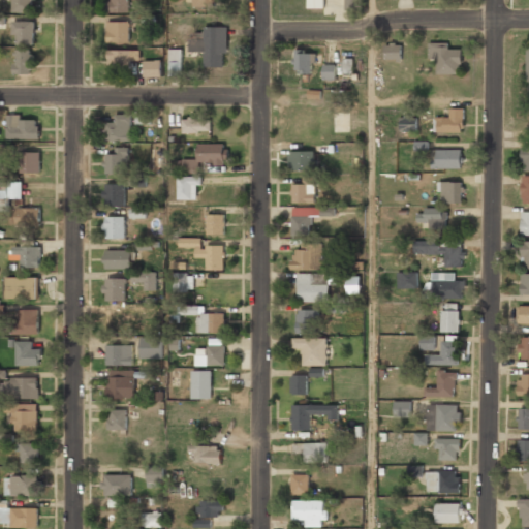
[(33,12),(33,0),(12,0),(12,12),(33,12)]
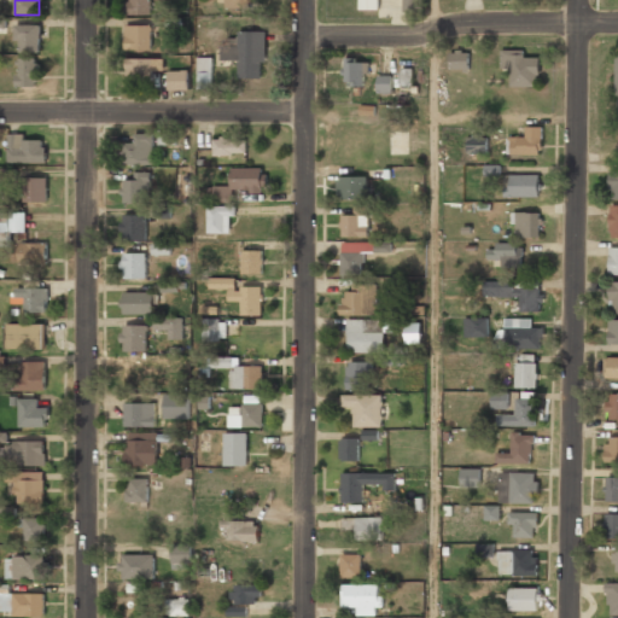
[(129,0),(129,15),(152,15),(152,0),(129,0)]
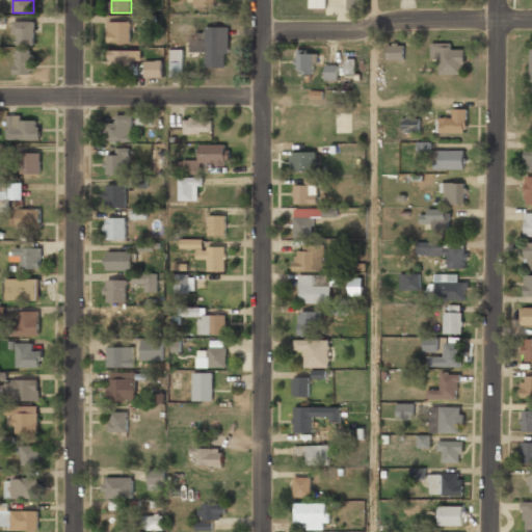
[(326,0),(311,0),(311,8),(326,8),(326,0)]
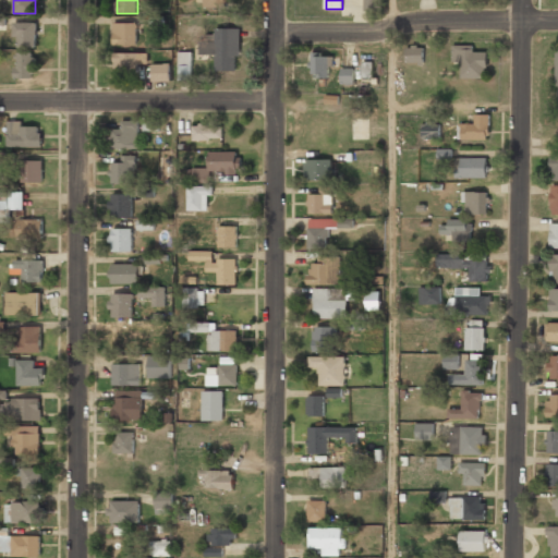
[(364,0),(364,9),(379,9),(379,0),(364,0)]
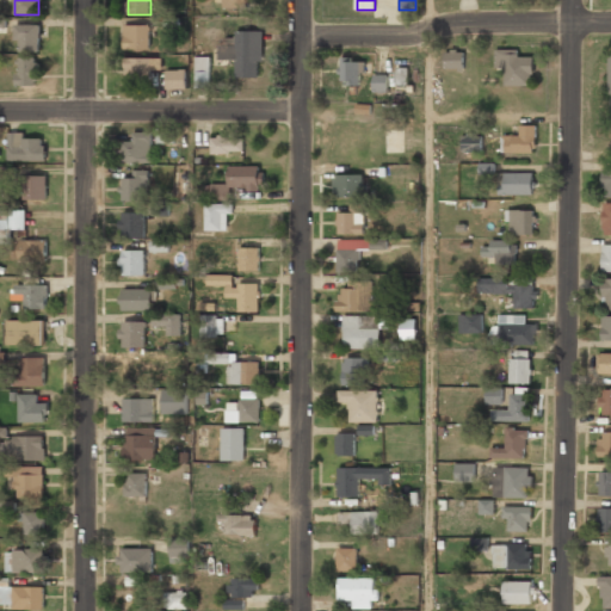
[(39,51),(39,25),(14,25),(14,51),(39,51)]
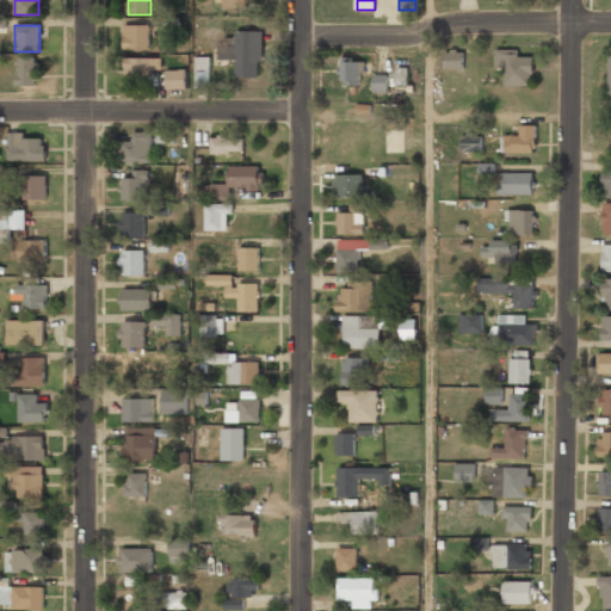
[(123,25),(123,50),(153,50),(153,25),(123,25)]
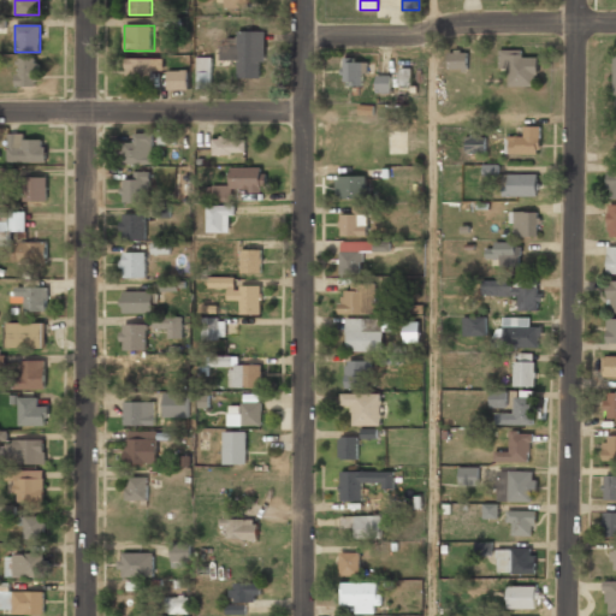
[(238,59),(237,77),(264,77),(264,30),(238,29),(237,43),(224,43),(224,59),(238,59)]
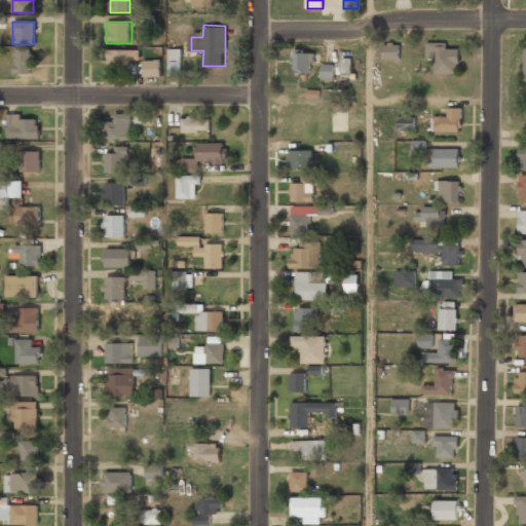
[(448,41),(426,41),(426,59),(437,59),(437,72),(459,72),(459,47),(448,47),(448,41)]
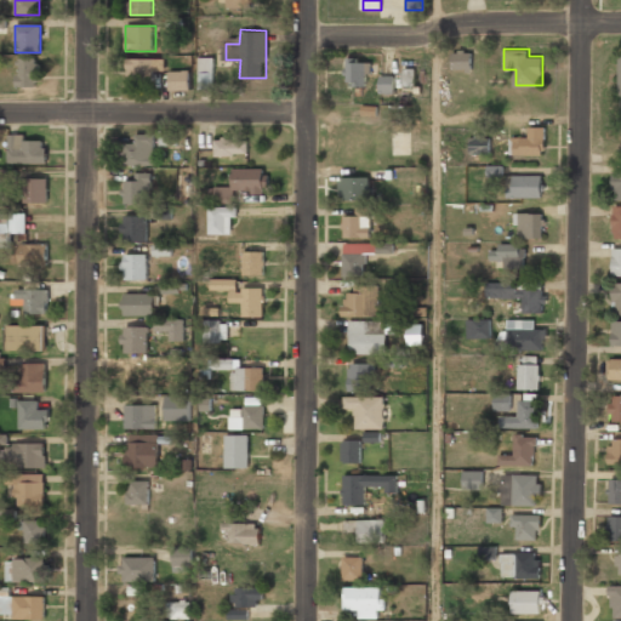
[(450,69),(471,69),(471,50),(450,50),(450,69)]
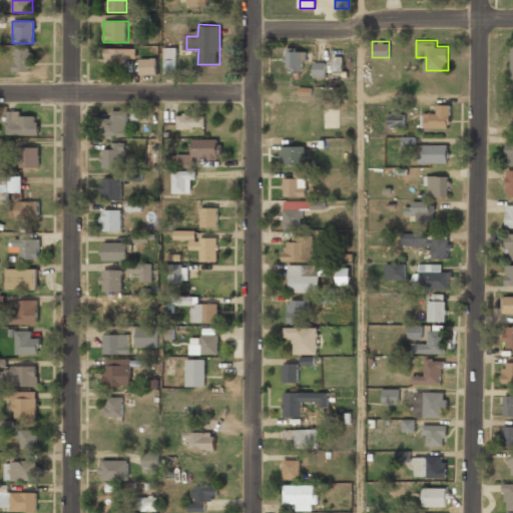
[(126,63),(126,47),(105,47),(105,63),(126,63)]
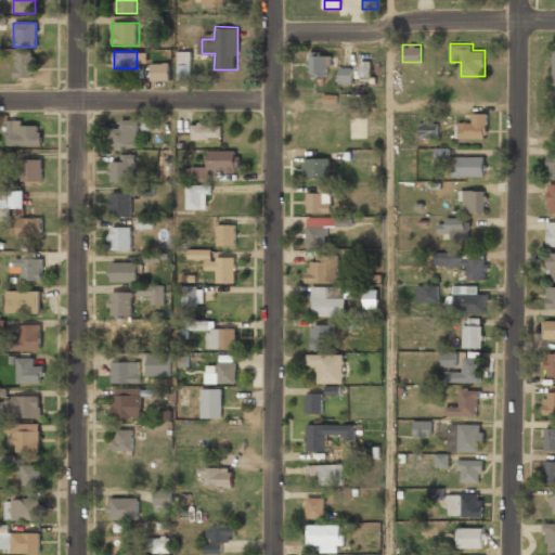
[(310,51),(310,76),(330,76),(330,51),(310,51)]
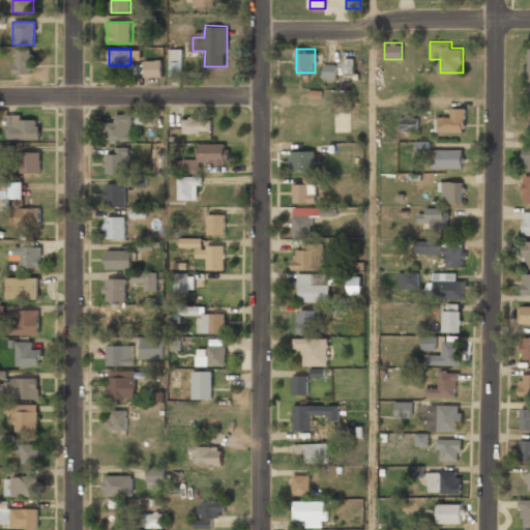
[(15,74),(31,74),(31,50),(15,50),(15,74)]
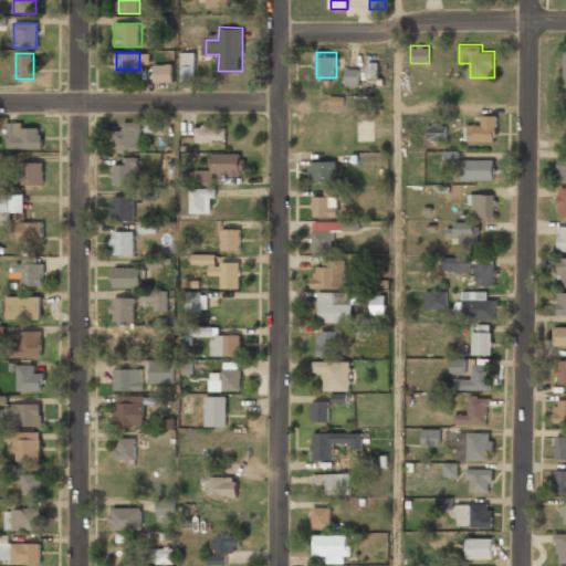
[(181,81),(195,81),(194,53),(181,53),(181,81)]
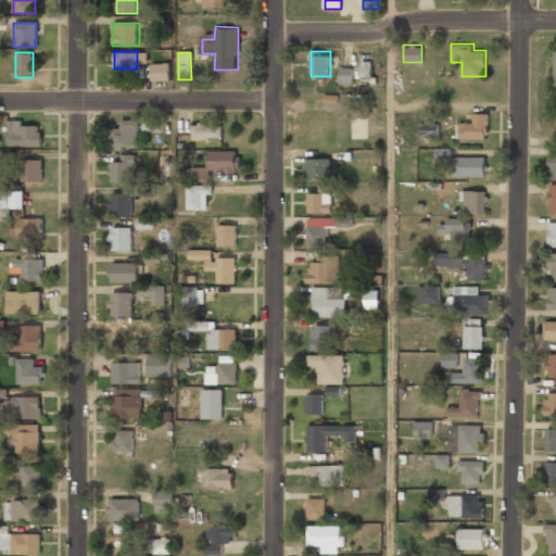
[(169,63),(152,63),(152,79),(169,79),(169,63)]
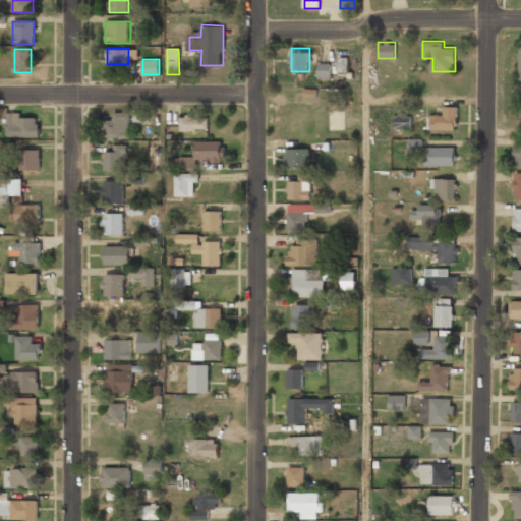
[(331,77),(331,64),(319,63),(319,77),(331,77)]
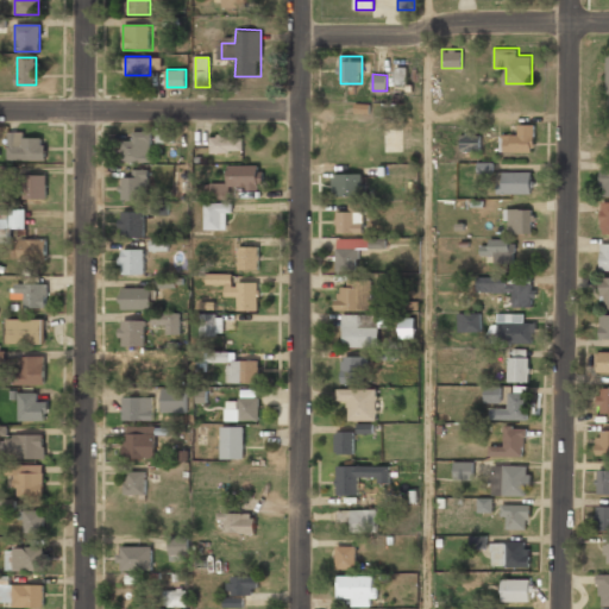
[(535,151),(535,124),(515,124),(515,133),(500,133),(500,151),(535,151)]
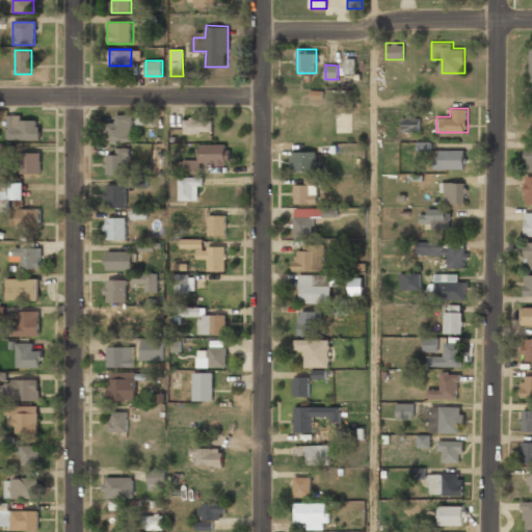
[(104,140),(132,140),(132,113),(115,113),(115,123),(104,123),(104,140)]
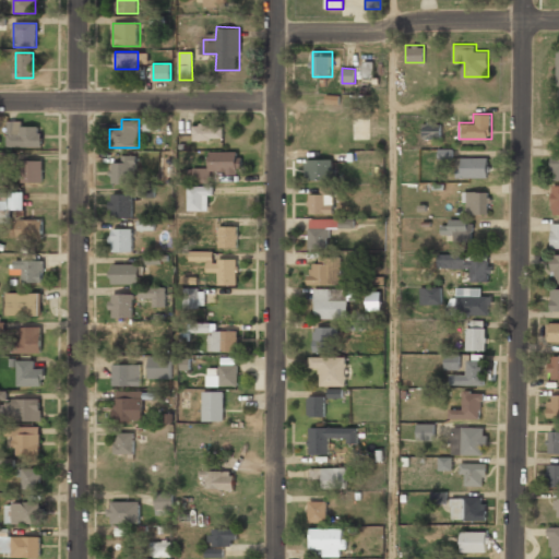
[(8,146),(43,146),(43,122),(8,122),(8,146)]
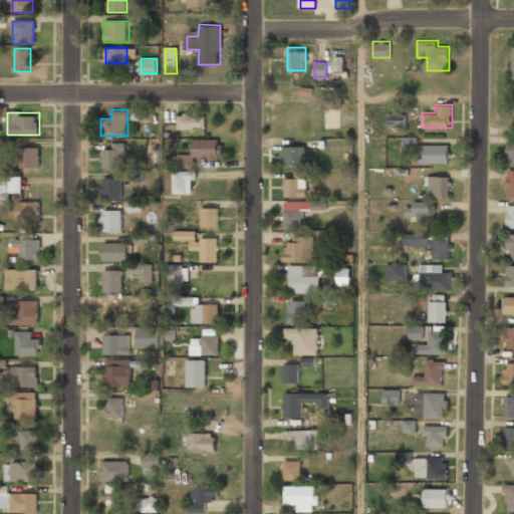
[(205,127),(205,113),(177,113),(177,127),(205,127)]
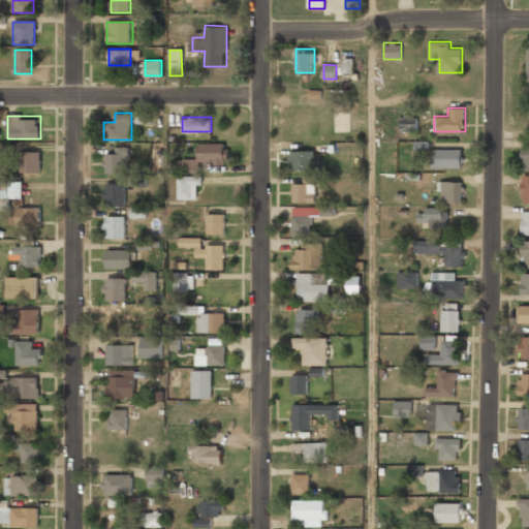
[(416,117),(401,118),(402,131),(417,130),(416,117)]
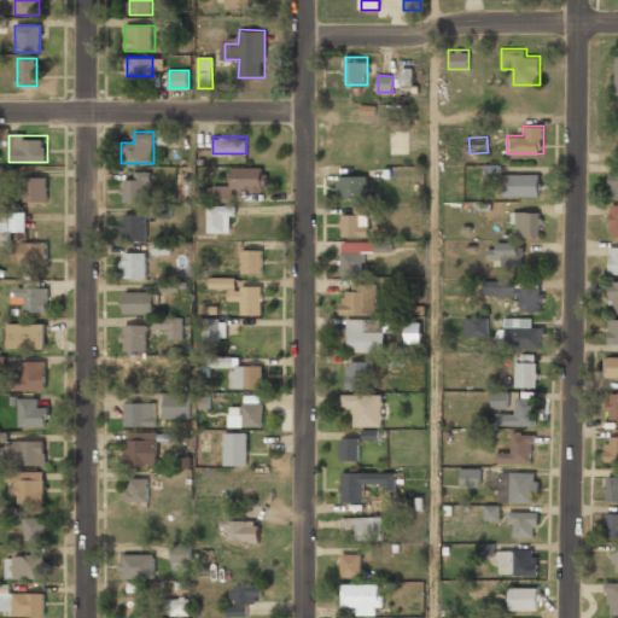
[(233,200),(233,190),(264,190),(263,167),(216,167),(217,200),(233,200)]
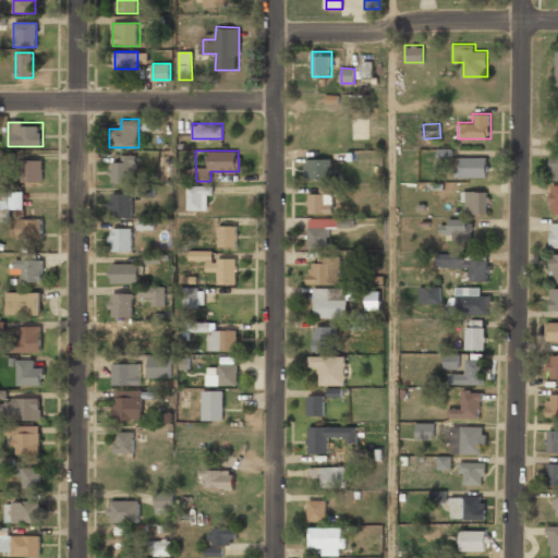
[(122,161),(110,161),(110,183),(133,183),(133,154),(122,154),(122,161)]
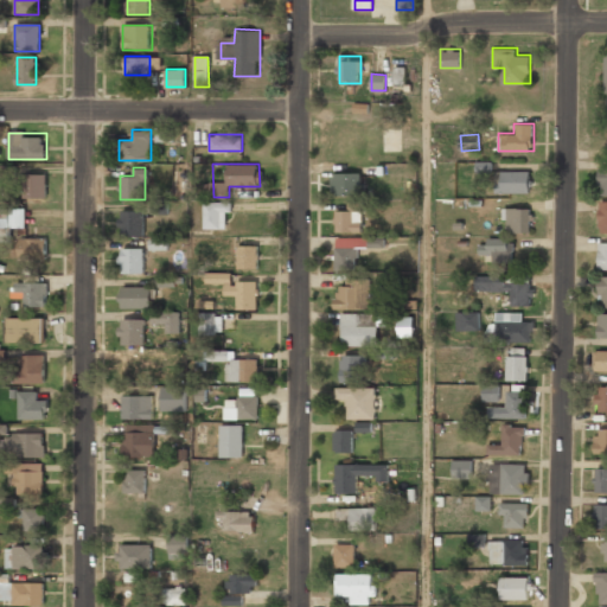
[(497,170),(497,191),(530,191),(530,170),(497,170)]
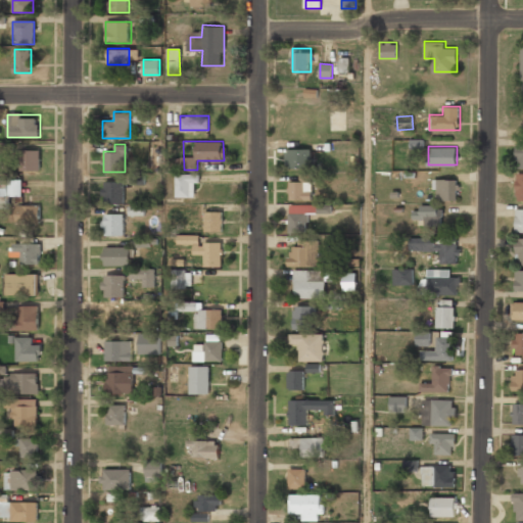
[(40,171),(40,149),(20,149),(20,171),(40,171)]
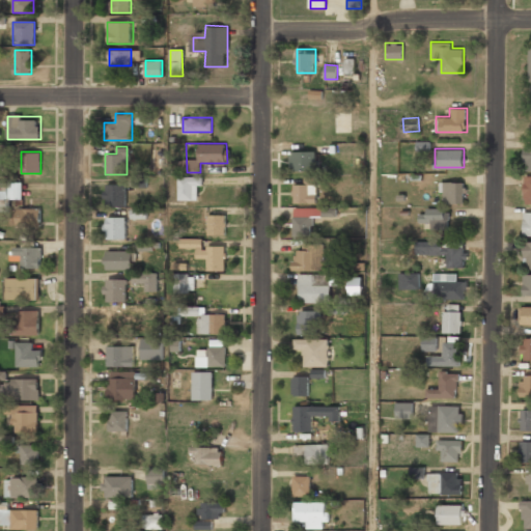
[(316,151),(289,151),(289,170),(316,170),(316,151)]
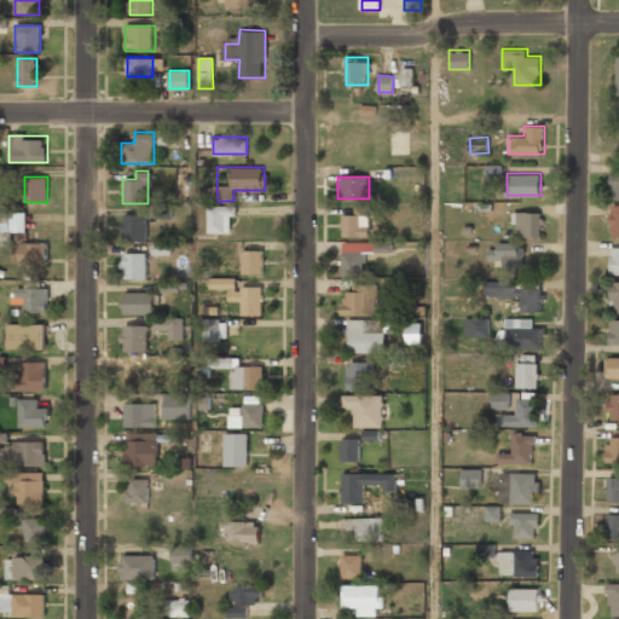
[(232,232),(232,204),(208,204),(208,232),(232,232)]
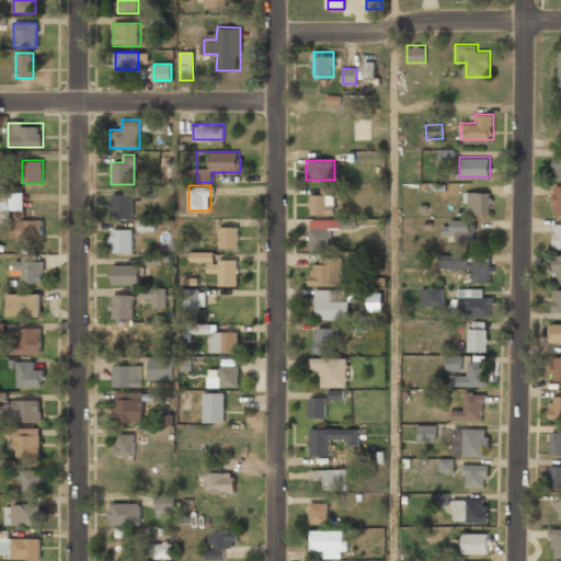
[(139,198),(156,197),(156,187),(139,187),(139,198)]
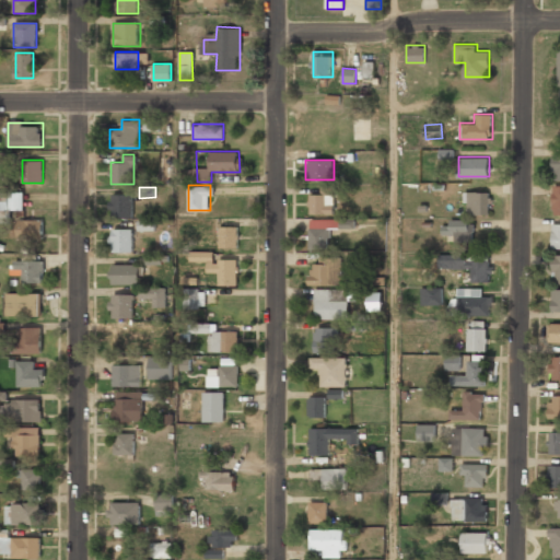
[(490,213),(490,190),(466,190),(466,213),(490,213)]
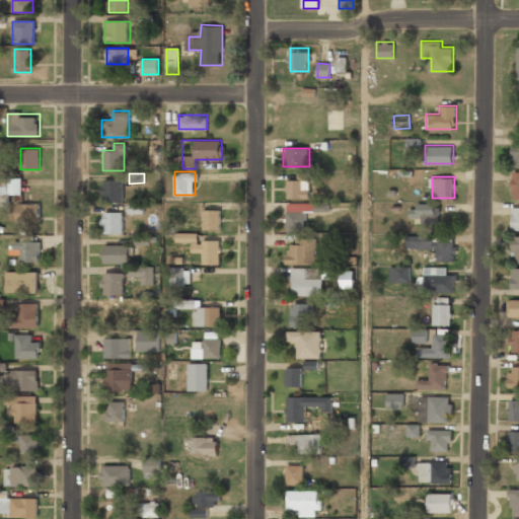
[(0,194),(22,192),(20,177),(0,178),(0,194)]
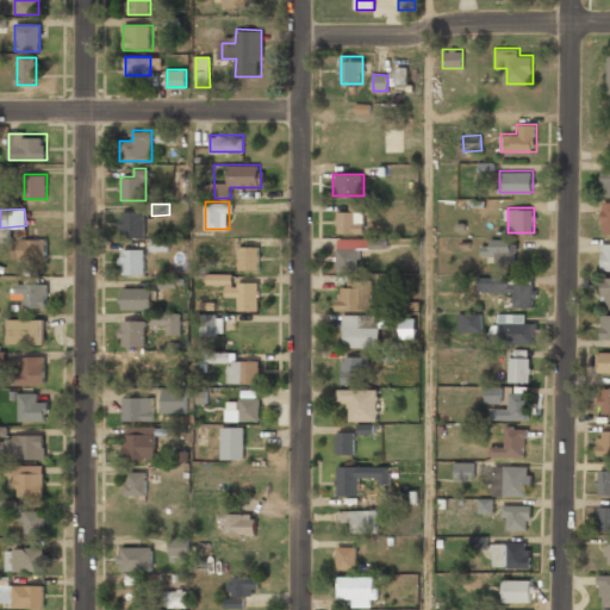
[(337,232),(363,232),(363,210),(337,210),(337,232)]
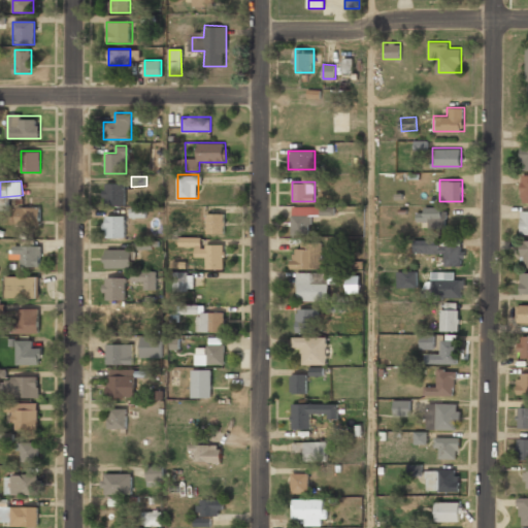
[(125,183),(103,183),(103,204),(125,204),(125,183)]
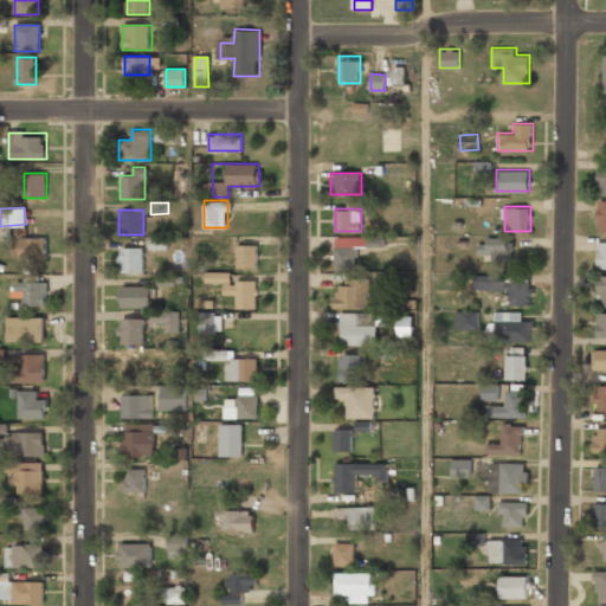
[(46,237),(19,237),(19,258),(46,258),(46,237)]
